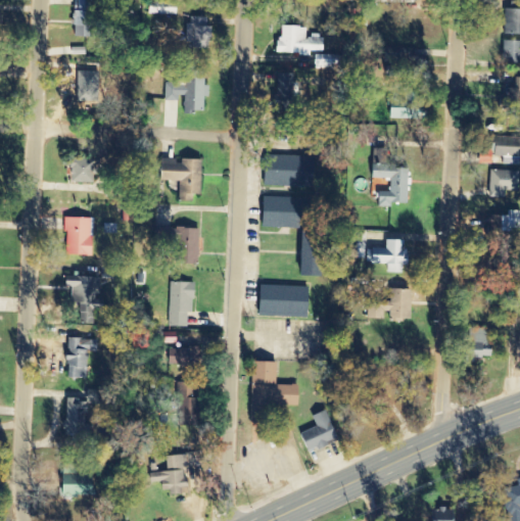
[(90,36),(91,0),(73,0),(73,36),(90,36)]
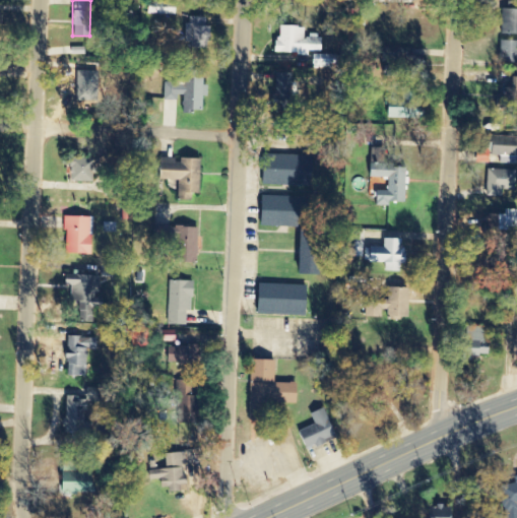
[(516,33),(516,7),(496,8),(496,33),(516,33)]
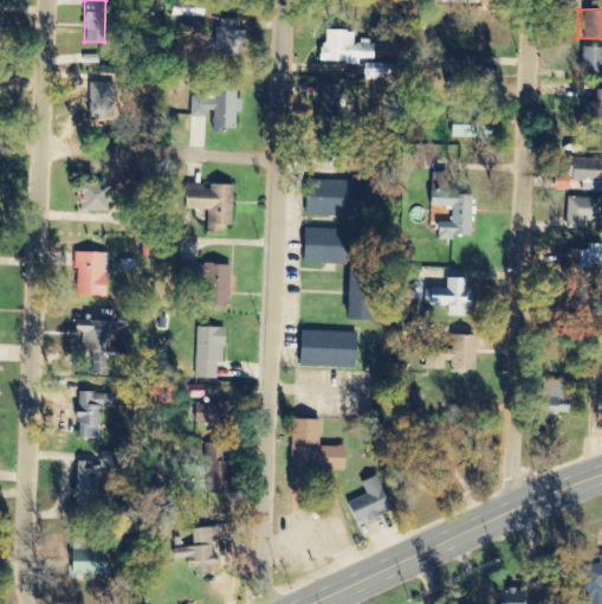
[(214,52),(245,52),(245,29),(239,29),(239,18),(215,18),(214,52)]
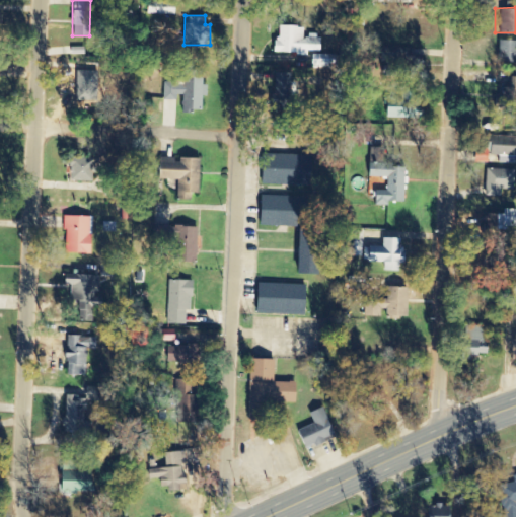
[(303,35),(303,25),(277,24),(276,51),(319,53),(320,37),(303,35)]
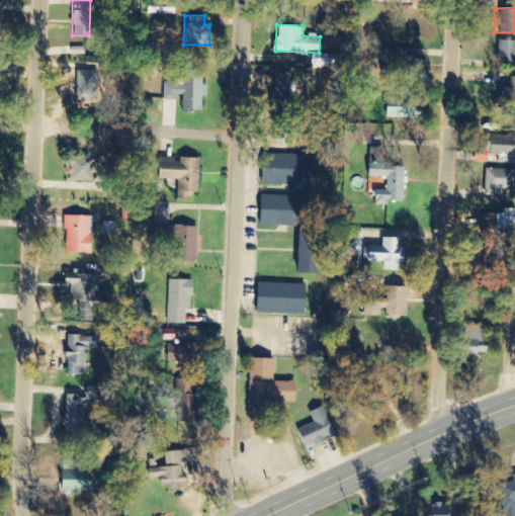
[(511,39),(494,38),(492,59),(510,60),(511,39)]
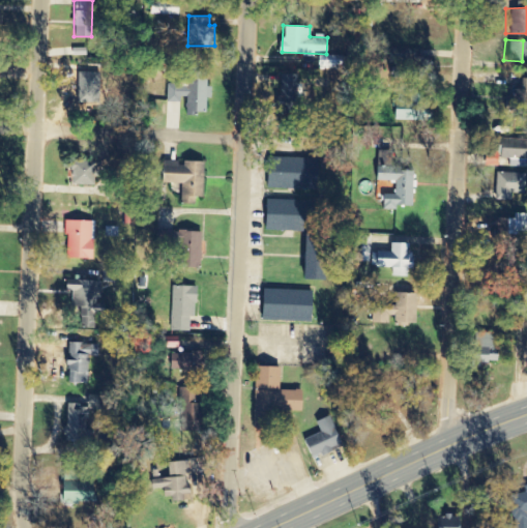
[(166,98),(185,99),(185,113),(206,113),(207,97),(211,97),(211,86),(206,86),(206,71),(178,70),(178,83),(166,83),(166,98)]
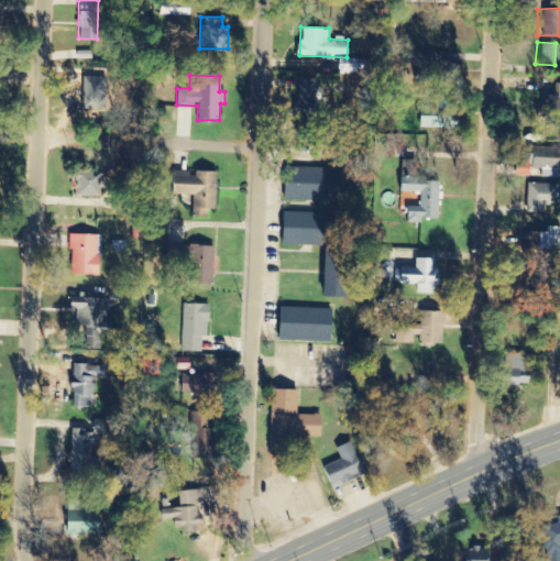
[(318,78),(295,77),(294,112),(317,113),(318,78)]
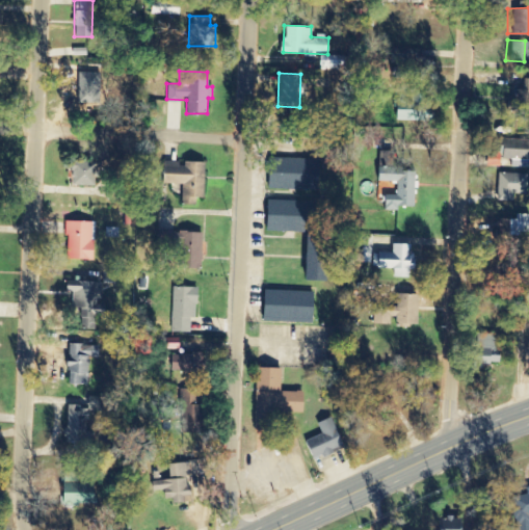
[(433,109),(397,108),(397,118),(433,120),(433,109)]
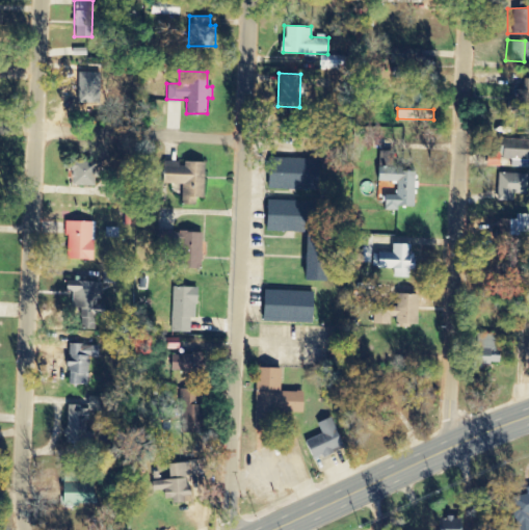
[(506,166),(524,166),(524,138),(496,138),(496,158),(506,158),(506,166)]
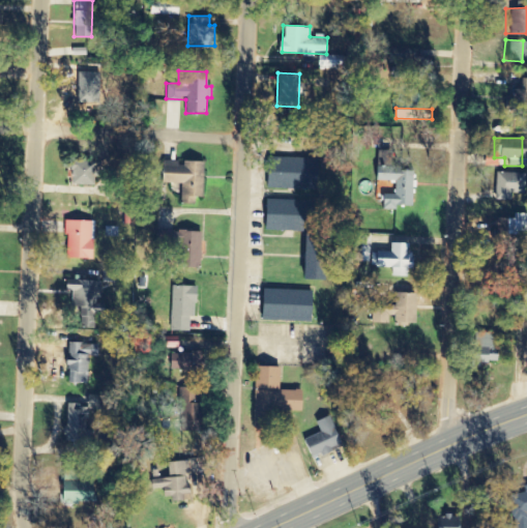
[(268,187),(318,188),(319,157),(269,156),(268,187)]
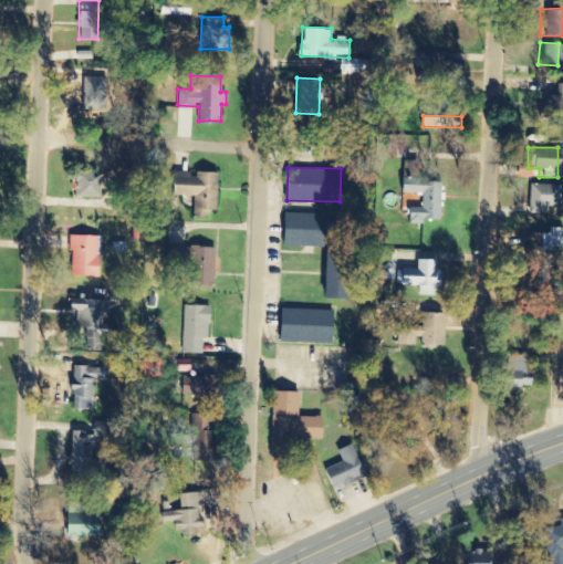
[(101,197),(101,188),(104,188),(104,171),(77,170),(76,196),(101,197)]
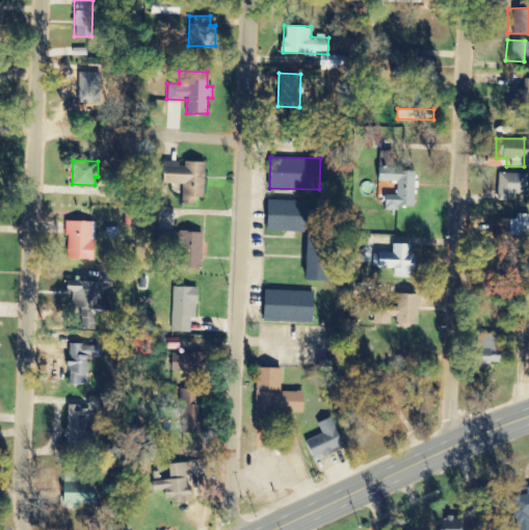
[(204,196),(205,161),(181,160),(164,160),(164,183),(181,183),(181,203),(195,204),(196,196),(204,196)]
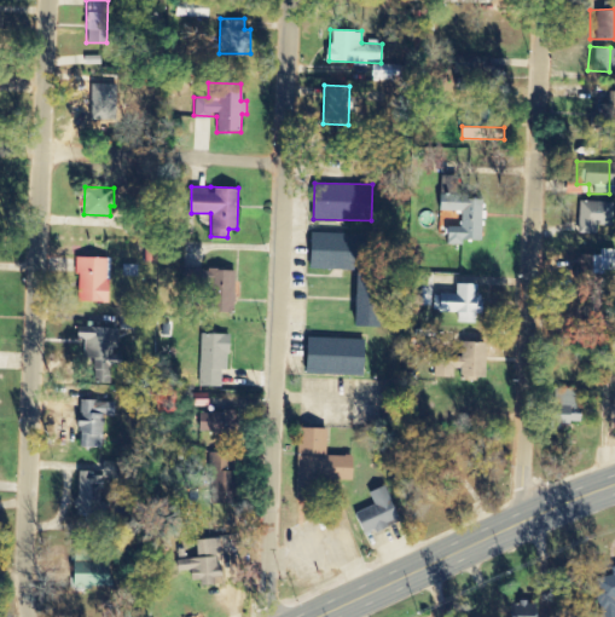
[(482,195),(436,195),(436,209),(459,211),(459,226),(448,226),(448,241),(482,241),(482,195)]
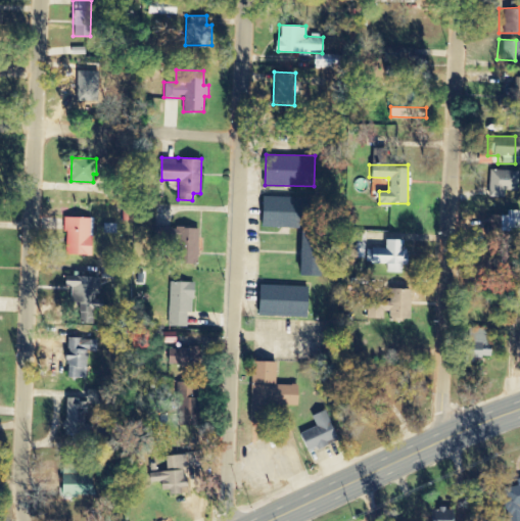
[(483,195),(500,196),(500,189),(513,189),(514,170),(484,169),(483,195)]
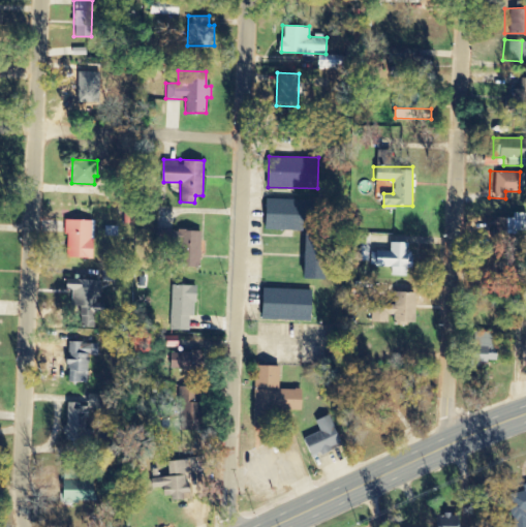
[(267,228),(311,230),(312,199),(267,197),(267,228)]
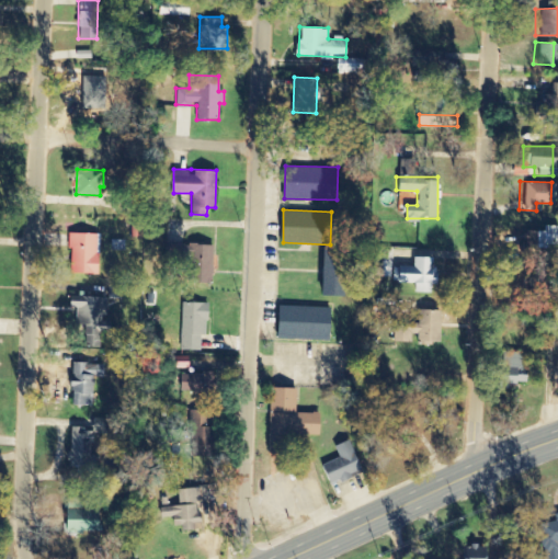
[(524,234),(525,246),(548,244),(548,225),(536,225),(537,232),(524,234)]
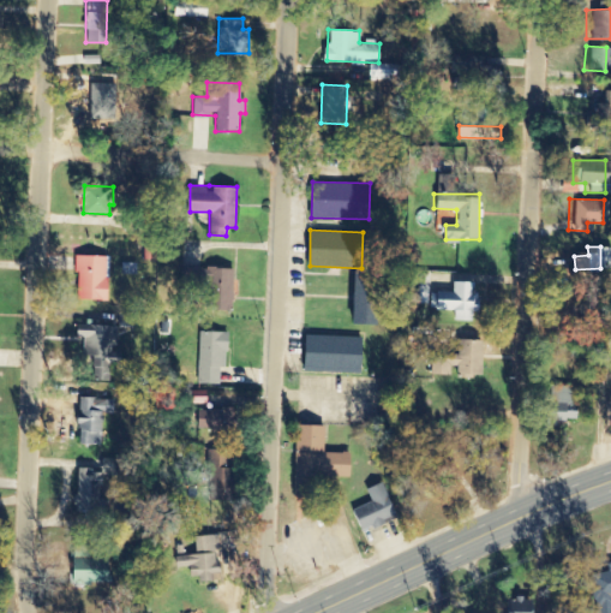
[(76,299),(107,299),(108,256),(77,255),(76,299)]
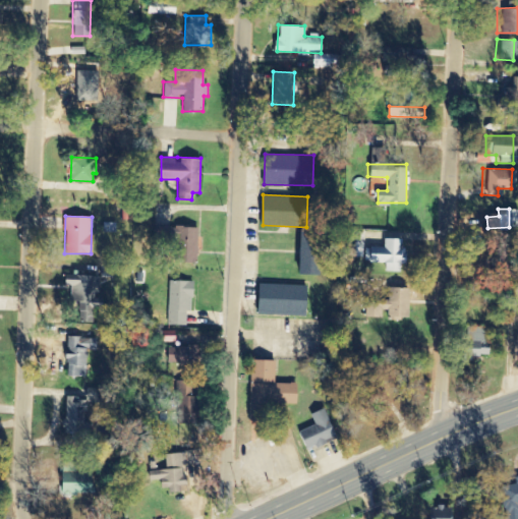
[(196,260),(197,227),(152,225),(152,241),(174,242),(174,258),(196,260)]
